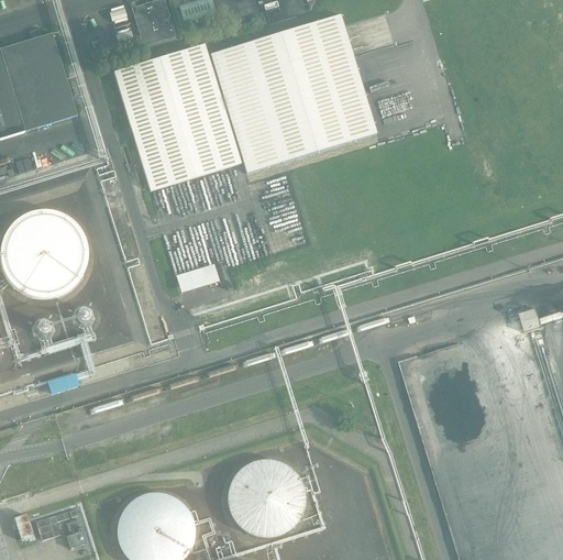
[(173,18),(167,0),(155,0),(134,7),(145,46),(178,36),(175,24),(172,25),(169,19),(173,18)]
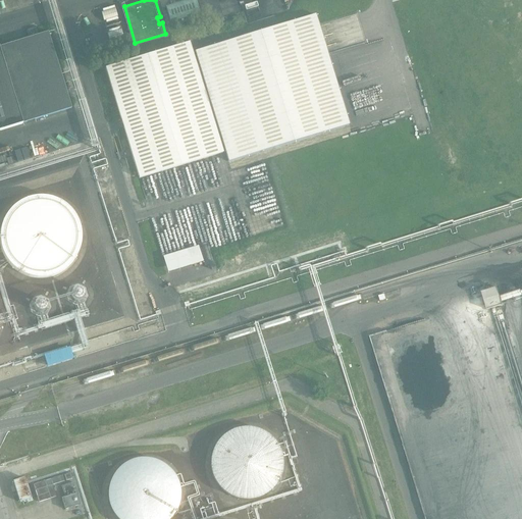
[(177,0),(167,3),(171,18),(202,9),(198,0),(177,0)]
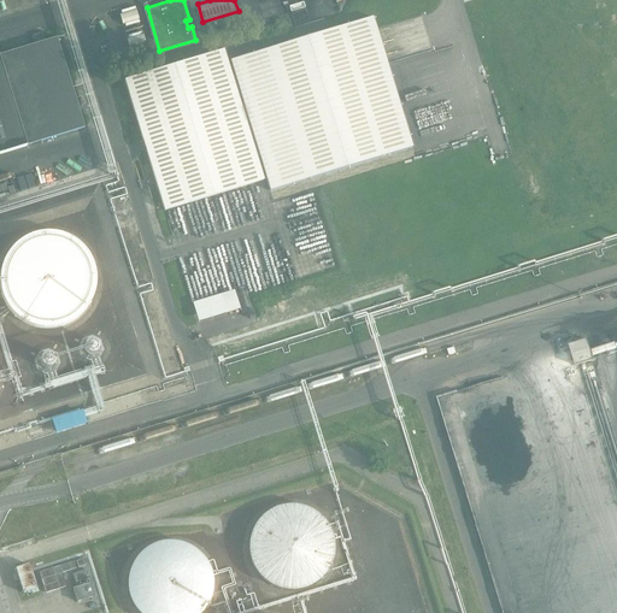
[(121,7),(131,45),(147,40),(136,3),(121,7)]
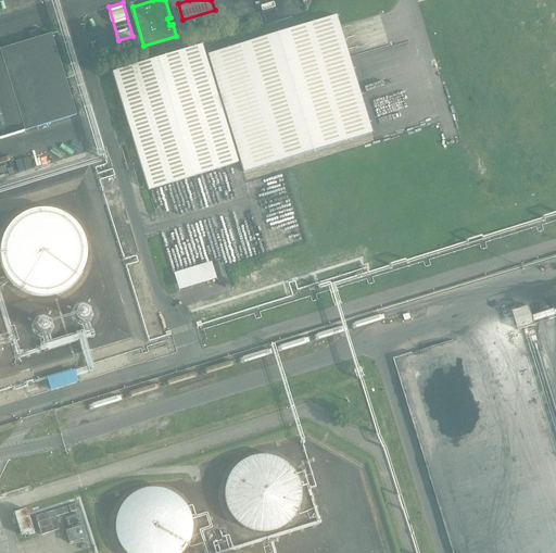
[(371,130),(349,55),(339,24),(336,13),(207,52),(220,95),(218,96),(220,105),(224,105),(243,170),(371,130)]
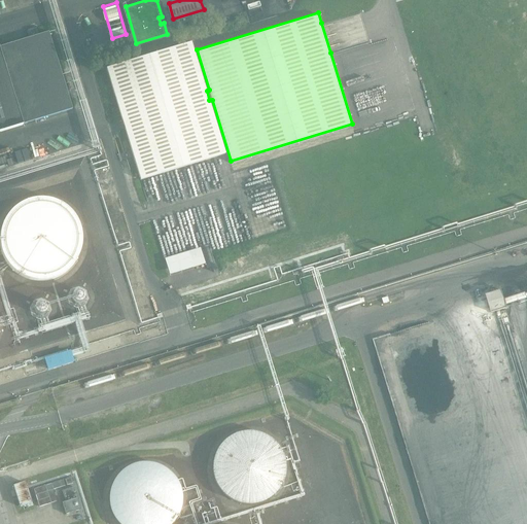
[(0,129),(72,107),(47,30),(0,44),(0,129)]
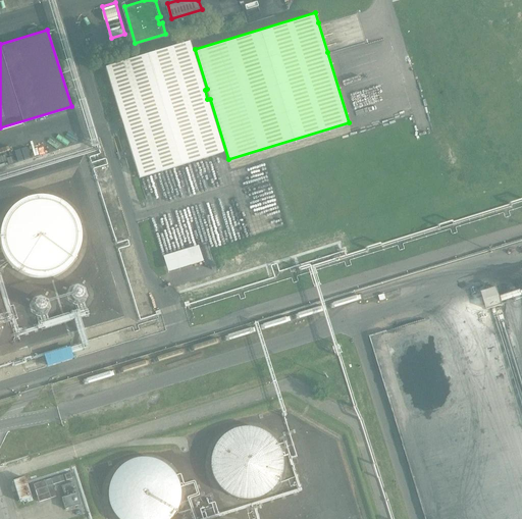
[(207,99),(205,90),(189,40),(105,66),(139,175),(223,150),(207,99)]
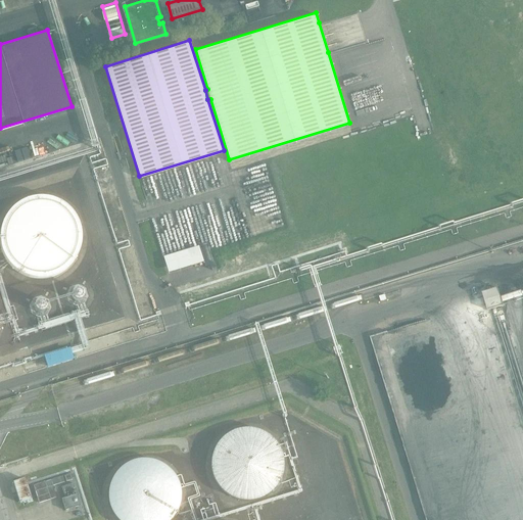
[(20,147),(24,157),(30,155),(26,145),(20,147)]
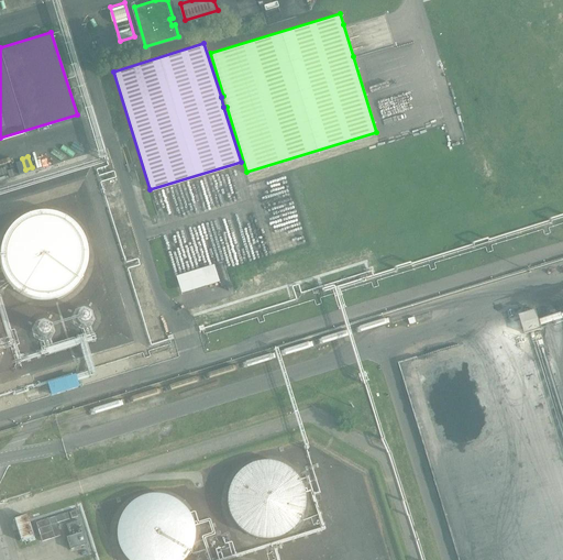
[(15,161),(19,172),(24,169),(21,158),(15,161)]
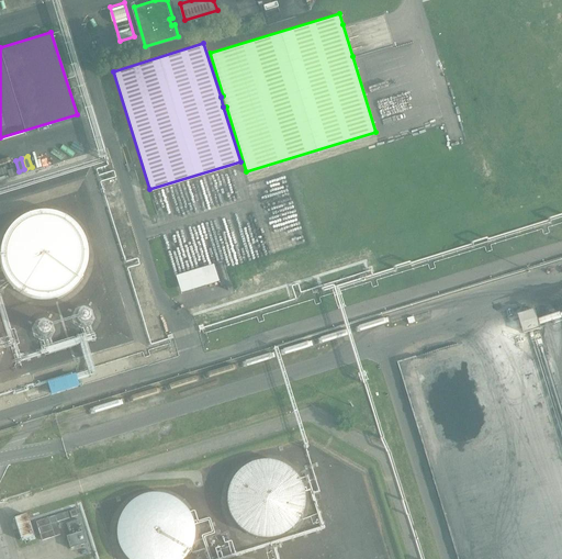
[(92,258),(92,253),(92,246),(91,239),(89,233),(86,227),(82,222),(78,217),(72,213),(67,210),(60,208),(54,205),(48,205),(42,205),(35,208),(29,210),(23,213),(18,216),(13,222),(9,226),(7,233),(4,238),(3,245),(2,252),(3,258),(4,265),(8,270),(11,276),(15,281),(20,286),(25,289),(31,292),(37,294),(44,295),(51,295),(57,294),(64,292),(69,290),(75,286),(80,281),(83,277),(88,271),(90,265),(92,258)]
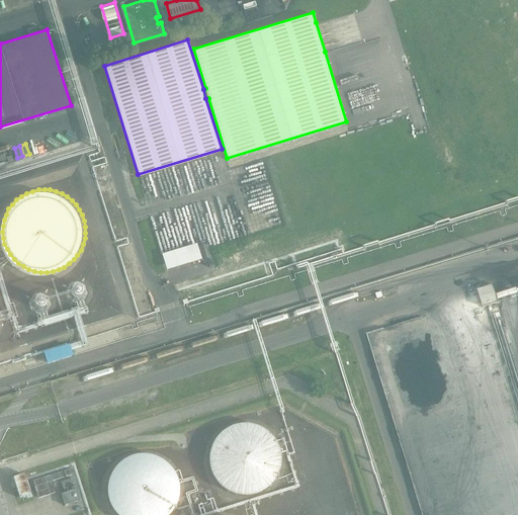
[(167,266),(202,257),(197,241),(162,250),(167,266)]
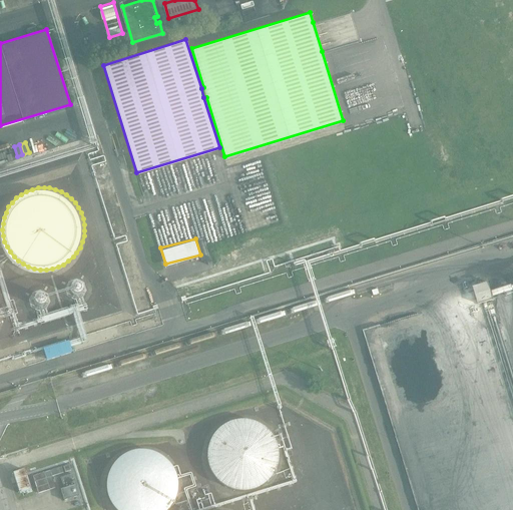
[(74,296),(83,291),(77,277),(67,281),(74,296)]
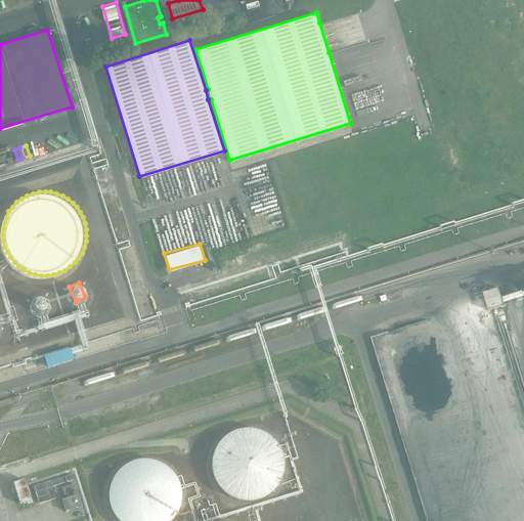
[(498,286),(483,291),(486,303),(488,309),(493,307),(496,306),(504,304),(500,295),(498,286)]
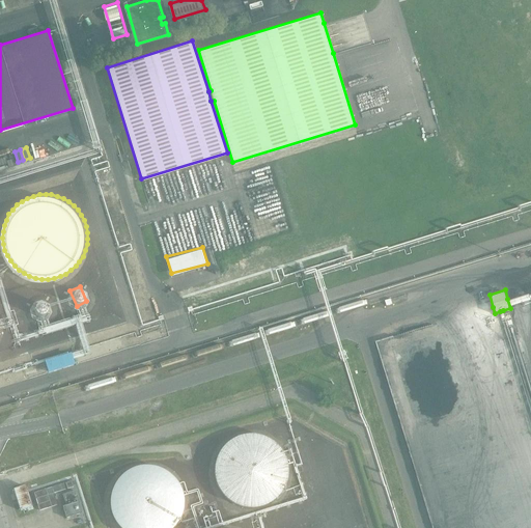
[(38,315),(49,311),(43,298),(32,303),(38,315)]
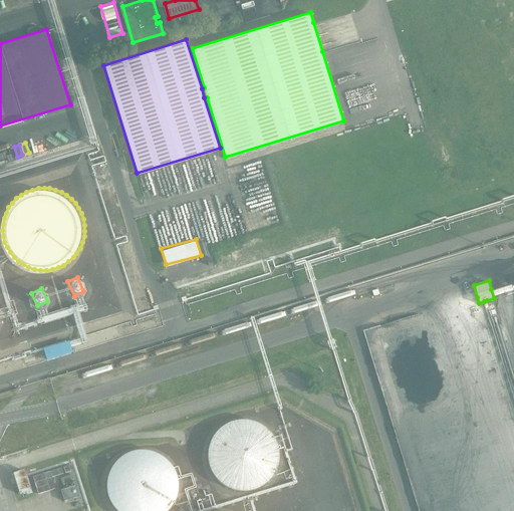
[(43,346),(47,358),(73,350),(69,337),(43,346)]
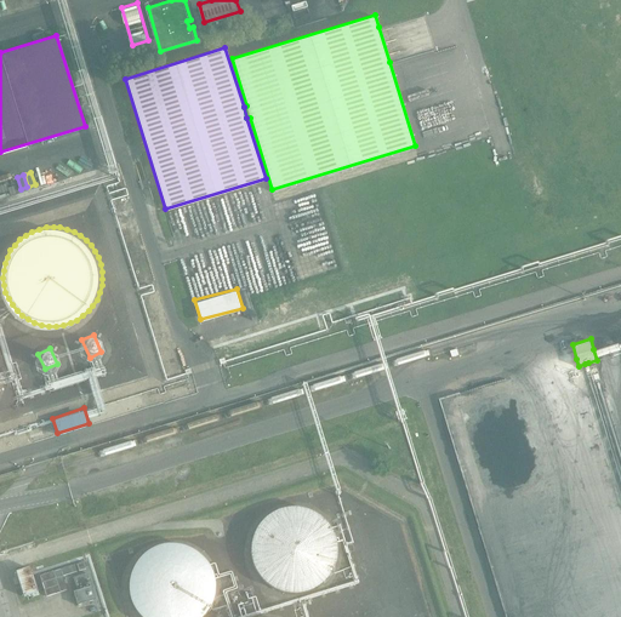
[(337,560),(339,553),(337,544),(336,537),(332,531),(328,524),(323,519),(317,514),(309,512),(302,509),(294,509),(286,509),(279,512),(272,514),(266,519),(261,525),(256,531),(252,537),(251,546),(250,553),(251,560),(252,567),(256,575),(261,581),(266,587),(272,590),(279,594),(286,595),(295,596),(302,595),(309,594),(317,590),(323,586),(328,581),(332,575),(336,567),(337,560)]
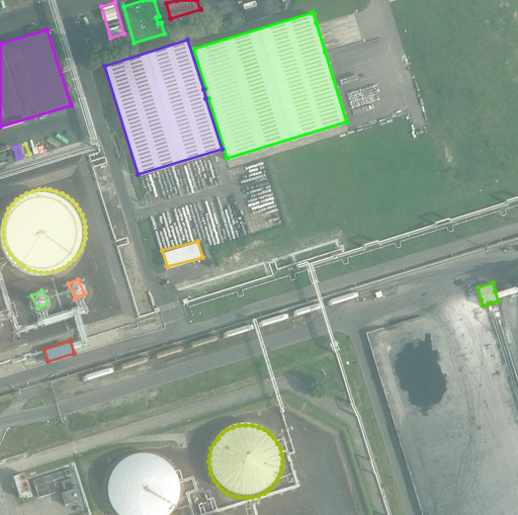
[(180,497),(180,491),(179,485),(178,479),(175,474),(172,468),(168,463),(163,460),(157,457),(152,455),(146,455),(140,455),(134,456),(127,458),(122,461),(117,465),(113,469),(110,475),(108,481),(107,487),(106,493),(107,499),(109,504),(111,510),(115,514),(114,514),(171,514),(173,513),(176,508),(178,503),(180,497)]
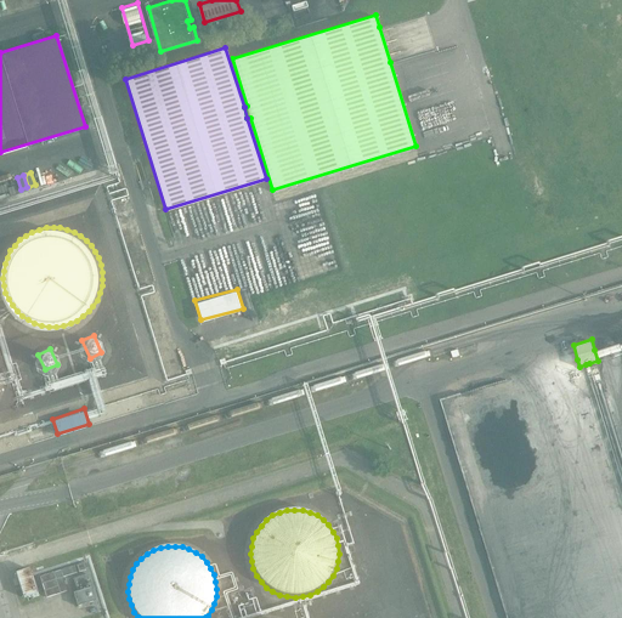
[(74,563),(40,574),(46,594),(67,588),(62,574),(75,570),(74,563)]
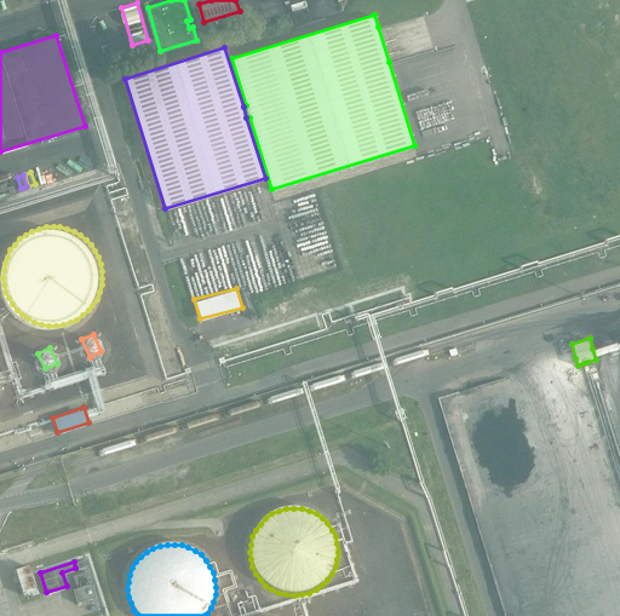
[(28,564),(15,568),(23,592),(35,588),(28,564)]
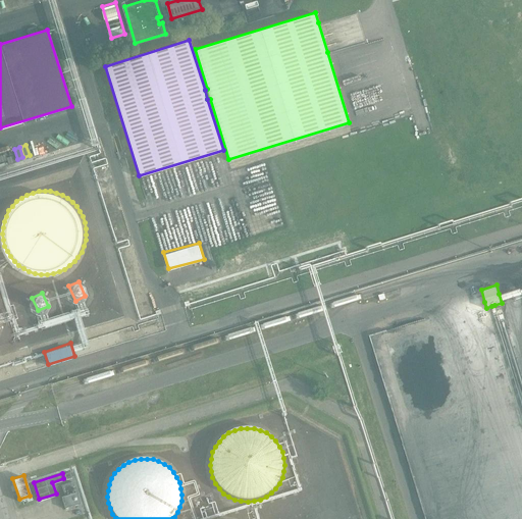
[(64,509),(80,504),(73,481),(61,485),(65,497),(61,498),(64,509)]
